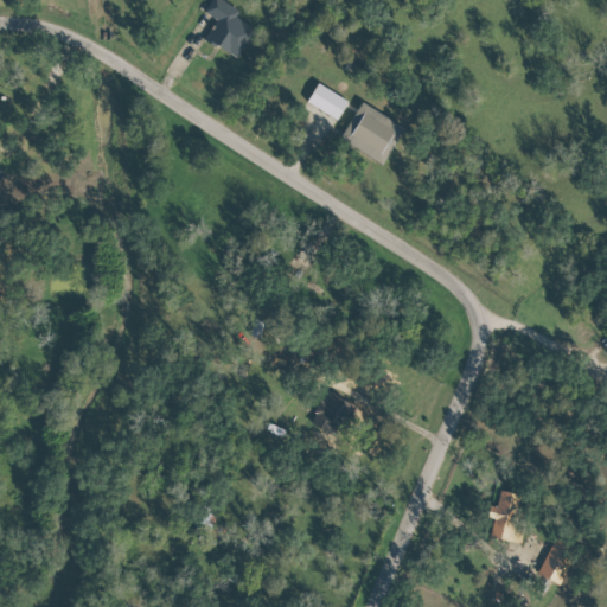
[(236,59),(255,30),(236,17),(240,12),(221,0),(211,0),(204,12),(216,20),(205,38),(236,59)]
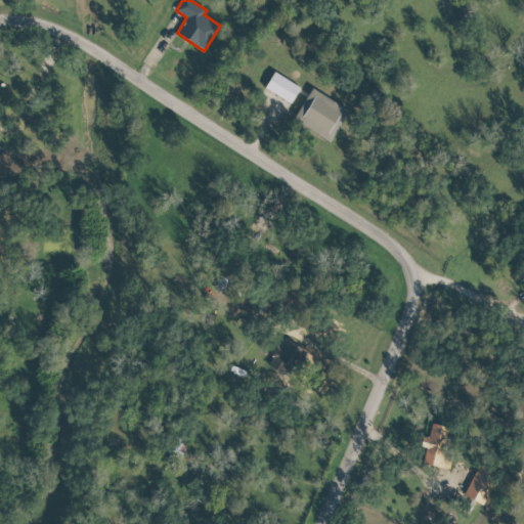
[(301,86),(272,74),(265,90),(293,103),(301,86)]
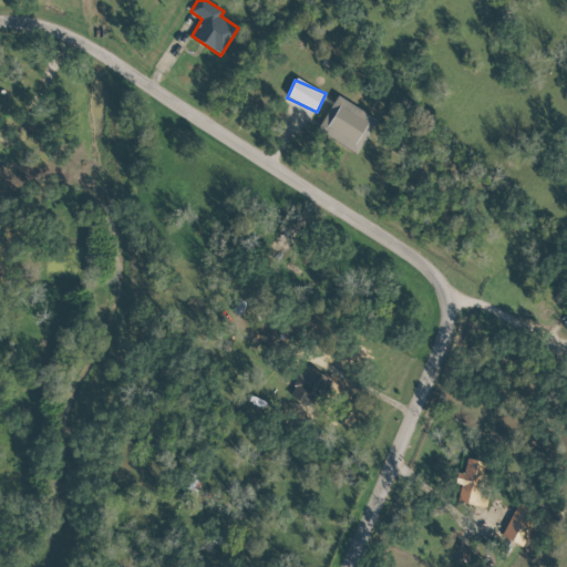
[(359,153),(378,119),(337,96),(318,131),(359,153)]
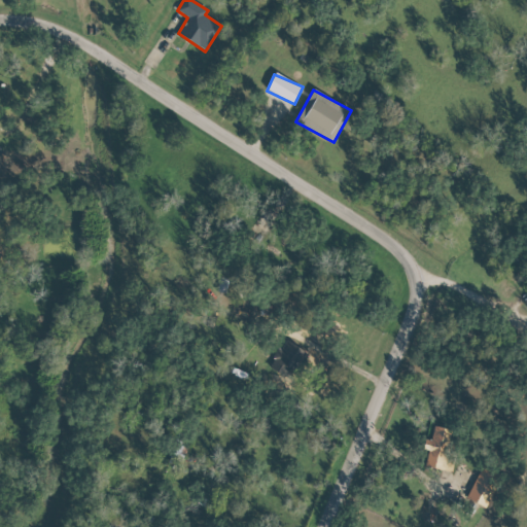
[(270,370),(289,380),(305,350),(284,340),(270,370)]
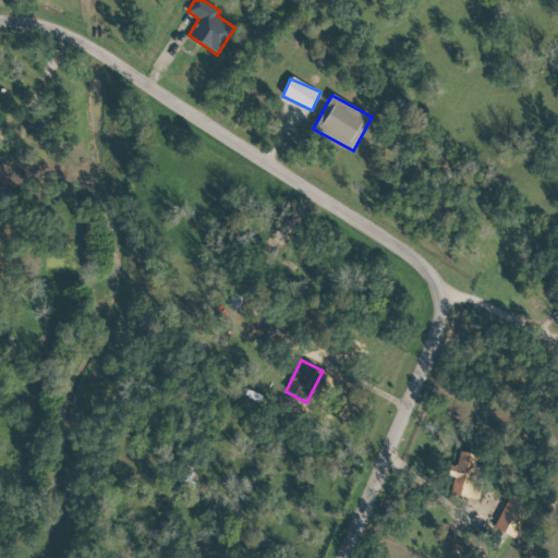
[(450,495),(475,499),(483,456),(460,452),(457,466),(450,465),(448,476),(453,477),(450,495)]
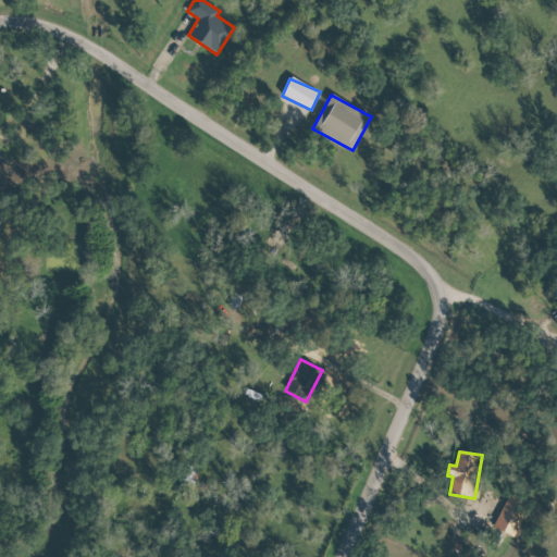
[(494,527),(515,536),(531,502),(510,492),(494,527)]
